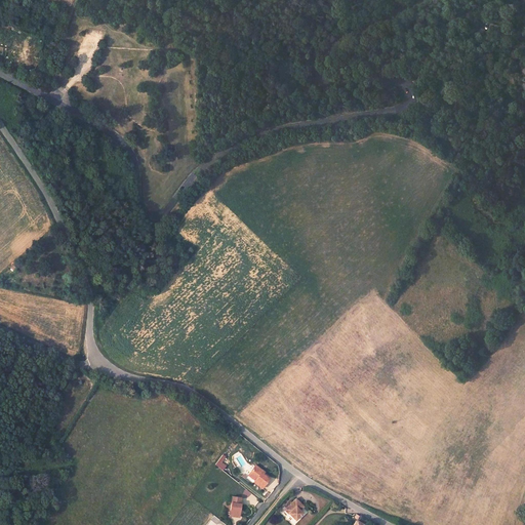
[(226,466),(221,462),(226,457),(224,455),(215,466),(223,471),(226,466)]
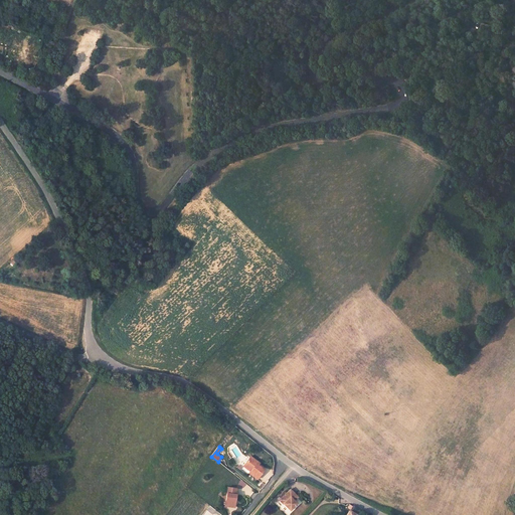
[(236,456),(238,459),(241,457),(236,447),(229,451),(232,458),(236,456)]
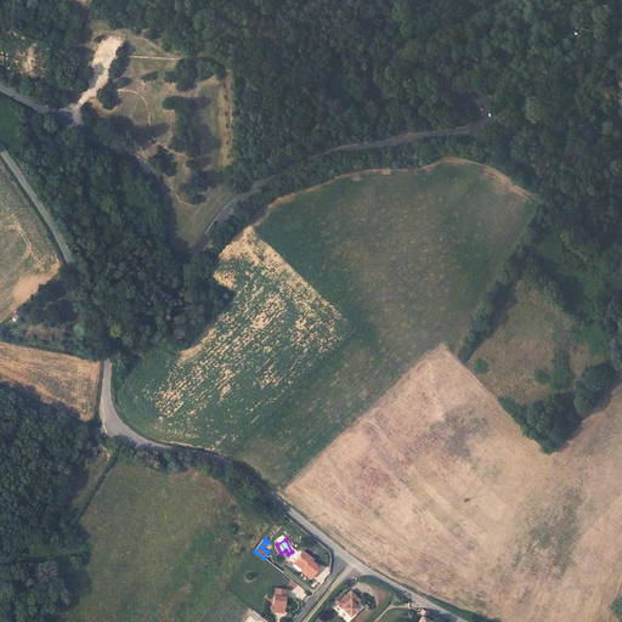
[(312,558),(304,550),(297,560),(300,564),(299,566),(303,569),(301,571),(311,578),(320,567),(312,561),(311,560),(312,558)]
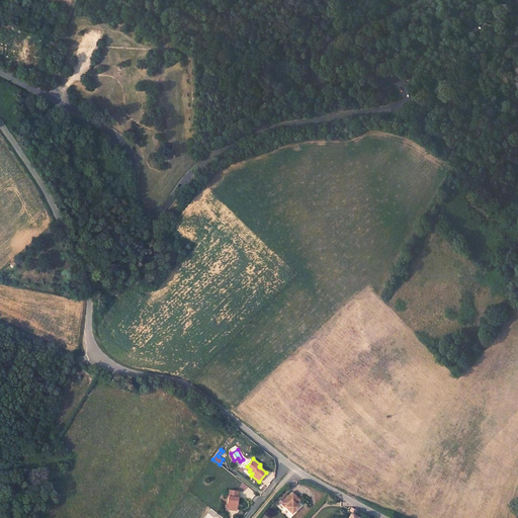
[(238,492),(230,491),(228,504),(230,505),(229,510),(236,511),(238,498),(237,498),(238,492)]
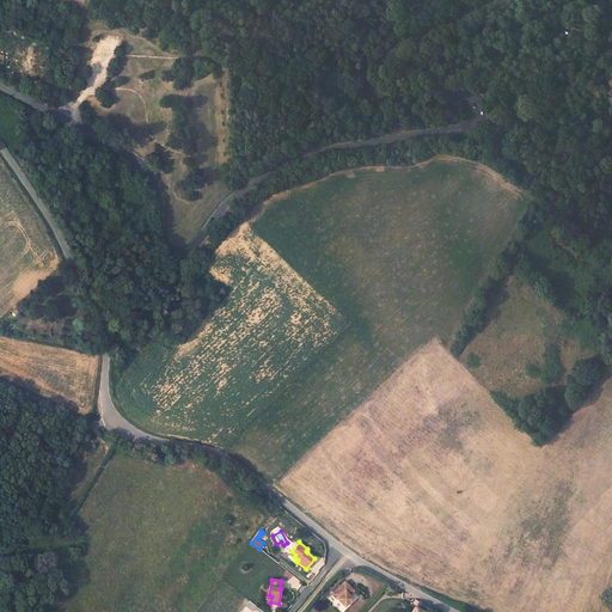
[(338,601),(347,609),(354,601),(349,597),(346,593),(350,588),(346,585),(336,595),(341,599),(338,601)]
